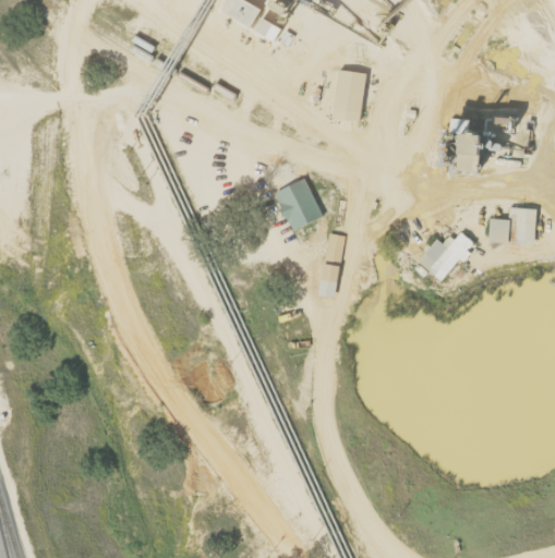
[(361,122),(365,73),(338,70),(333,119),(361,122)]
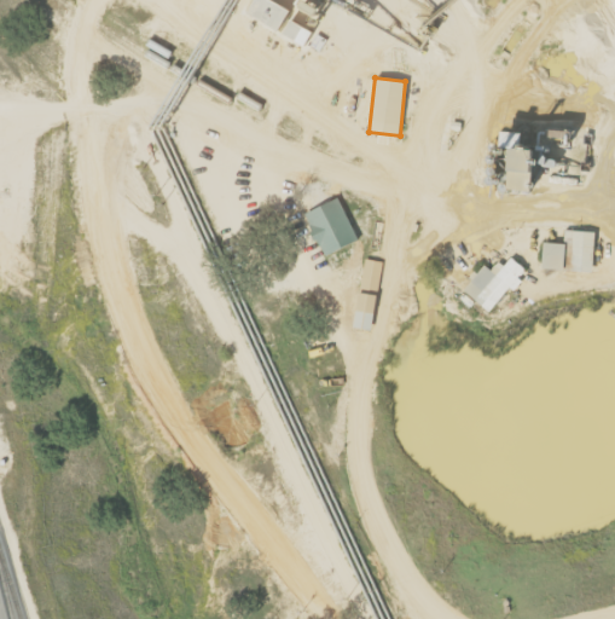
[(500,173),(499,190),(522,191),(522,179),(528,179),(531,150),(494,149),(493,172),(500,173)]
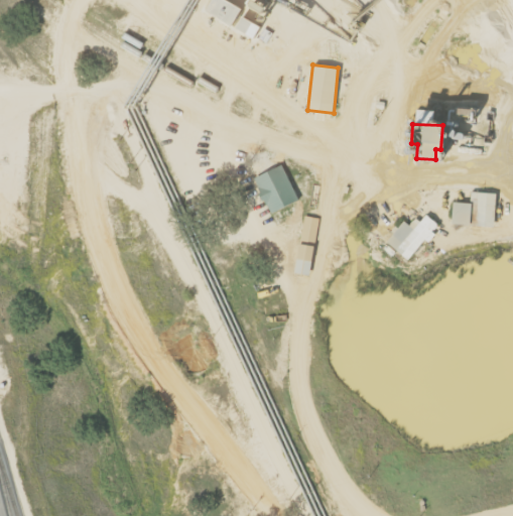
[(297,202),(284,165),(255,175),(268,212),(297,202)]
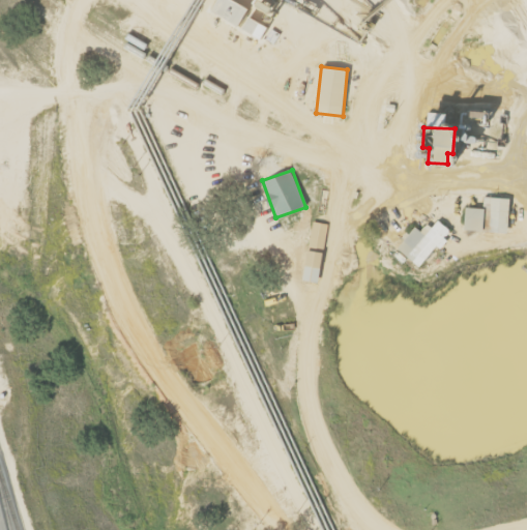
[(465,208),(464,231),(508,233),(509,198),(484,197),(484,208),(465,208)]
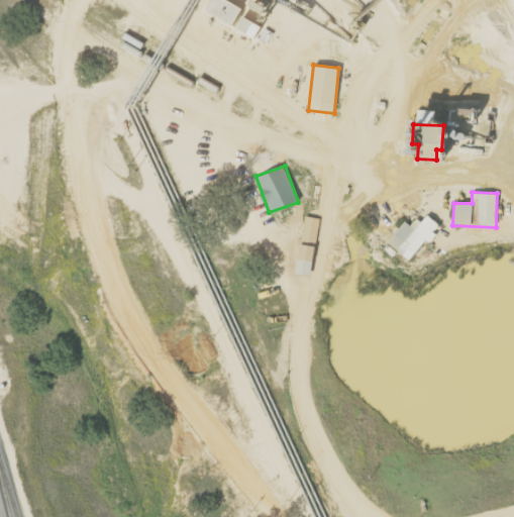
[(435,233),(434,232),(440,226),(428,214),(421,222),(417,218),(410,226),(405,221),(387,241),(410,262),(435,233)]
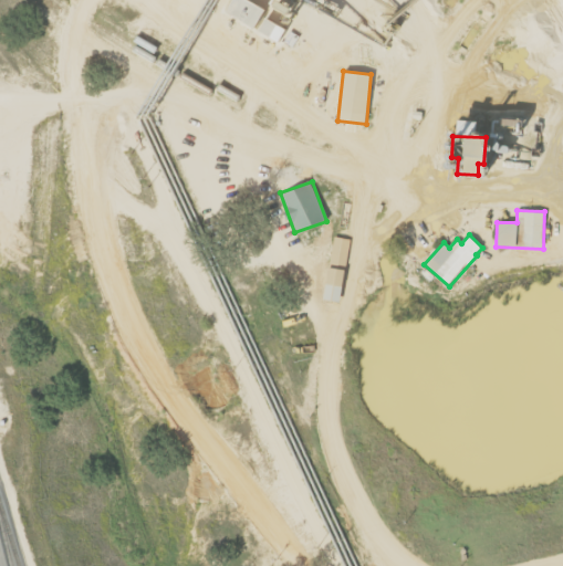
[(331,268),(347,270),(352,239),(335,237),(331,268)]
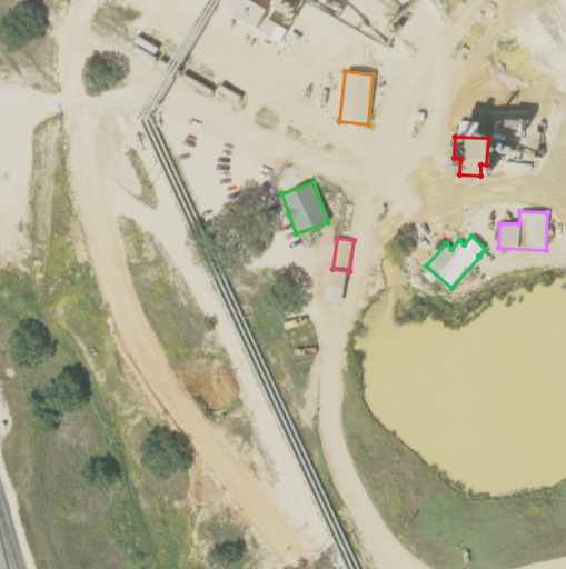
[(326,301),(341,303),(346,271),(329,269),(326,301)]
